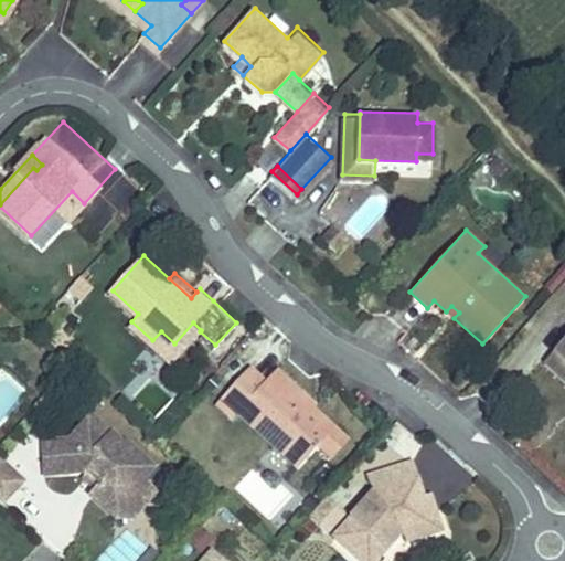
[(451,306),(446,311),(454,318),(459,313),(451,306)]
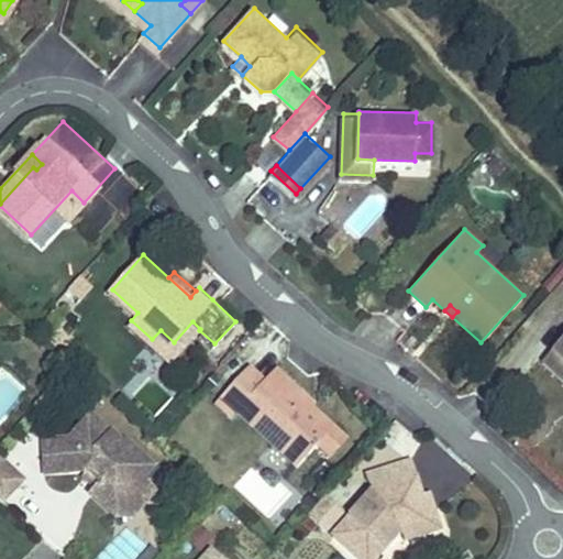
[(200,329),(192,321),(174,342),(161,330),(152,339),(174,359),(199,330),(200,329)]
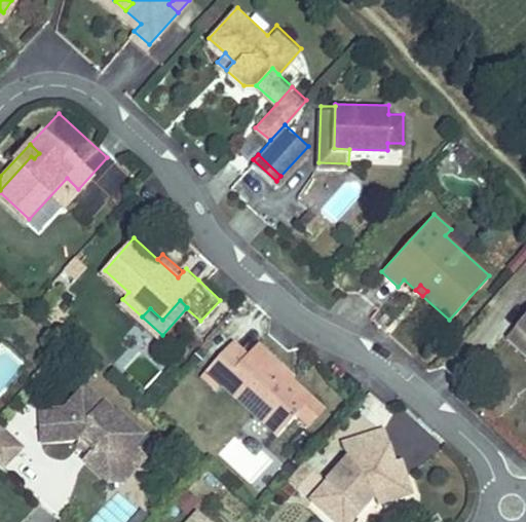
[(525,327),(518,321),(509,331),(525,346),(525,327)]
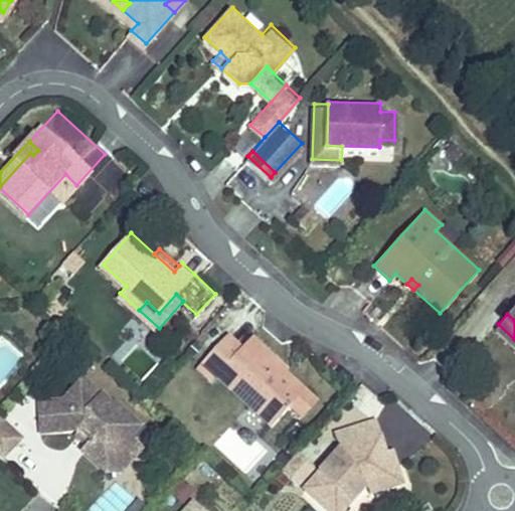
[(215,376),(270,426),(288,405),(305,386),(287,370),(286,371),(281,366),(284,362),(252,334),(242,345),(228,332),(200,363),(215,376)]
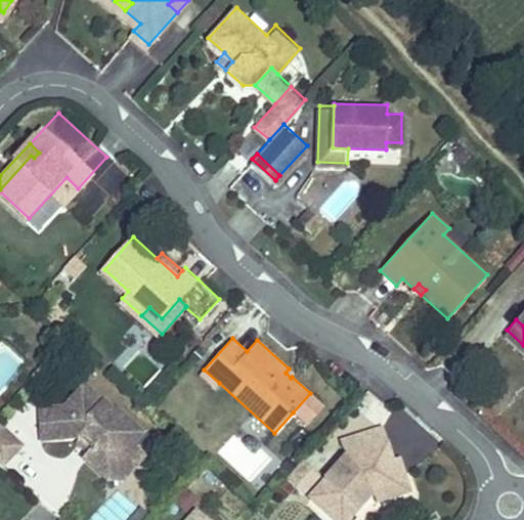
[(292,377),(294,374),(289,369),(286,373),(291,378),(292,377)]
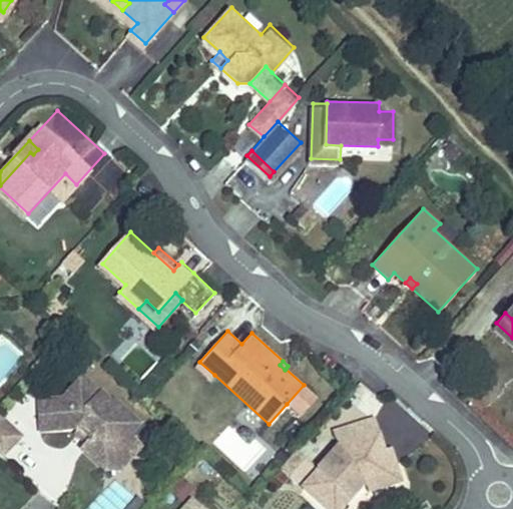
[(214,375),(199,362),(195,366),(210,379),(214,375)]
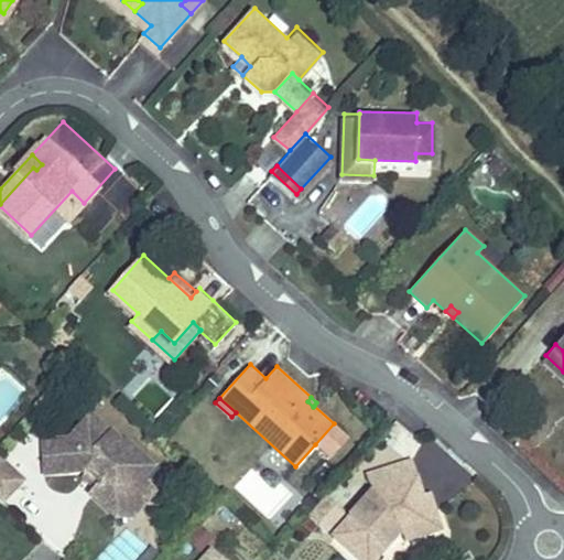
[(120,503),(142,504),(156,486),(144,475),(154,463),(128,439),(126,441),(93,411),(71,435),(46,437),(49,469),(82,467),(85,462),(91,467),(102,478),(99,483),(120,503)]
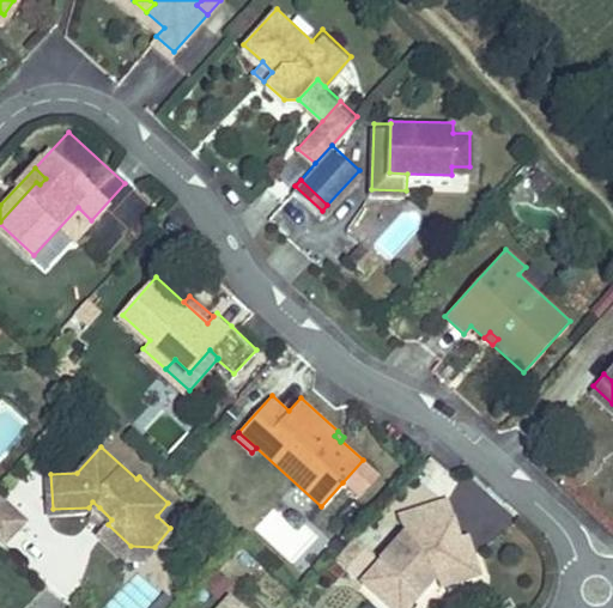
[(378,474),(363,460),(343,482),(359,497),(378,474)]
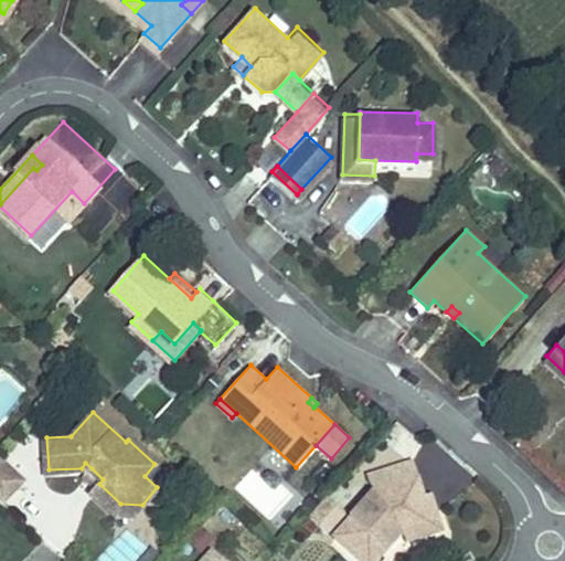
[(27,479),(0,455),(0,494),(8,501),(27,479)]
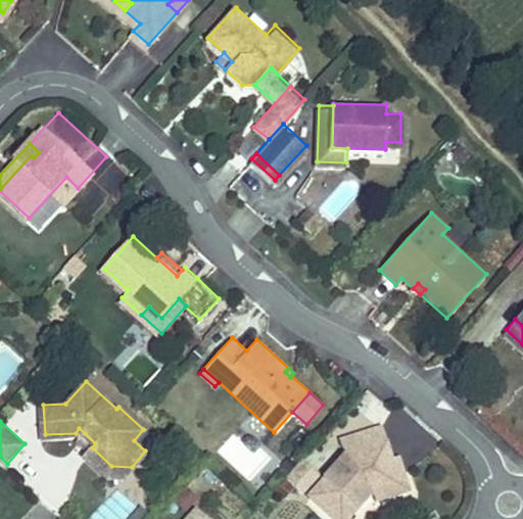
[(338,436),(343,452),(305,494),(332,518),(347,518),(370,494),(374,493),(376,501),(411,490),(399,455),(393,457),(387,438),(386,438),(381,423),(338,436)]
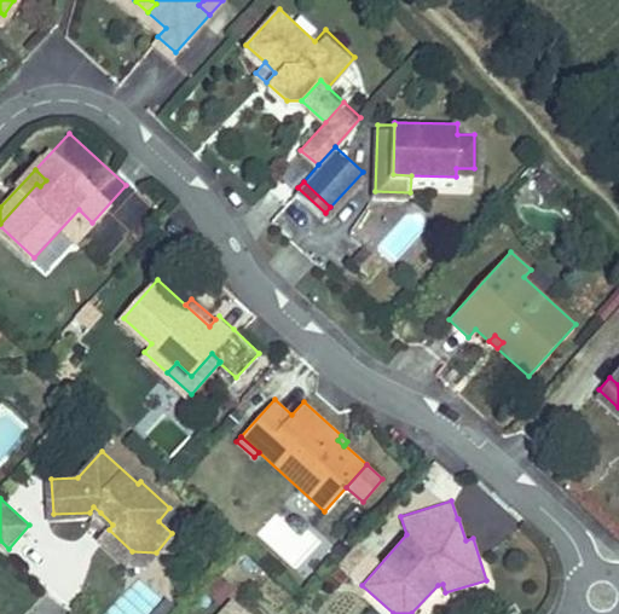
[(96,517),(109,529),(113,525),(100,513),(96,517)]
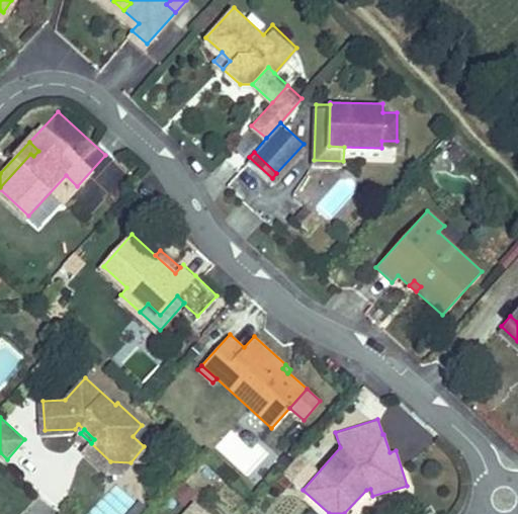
[(105,466),(123,470),(131,462),(110,461),(91,443),(86,449),(105,466)]
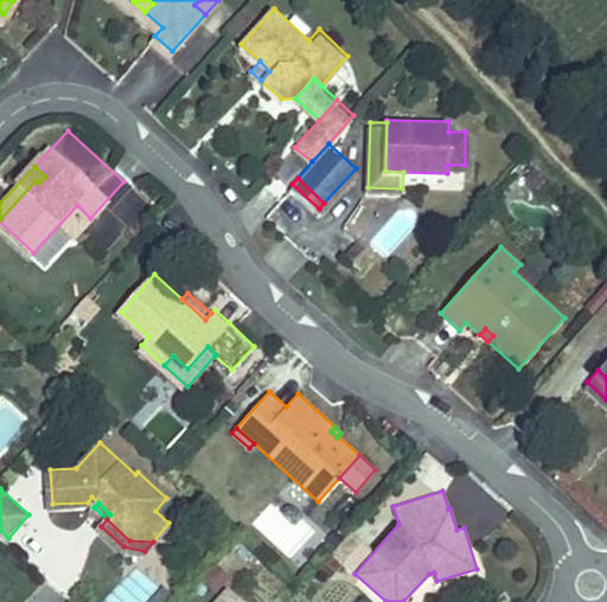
[(370,548),(350,531),(347,533),(332,551),(333,552),(343,562),(351,569),(370,548)]
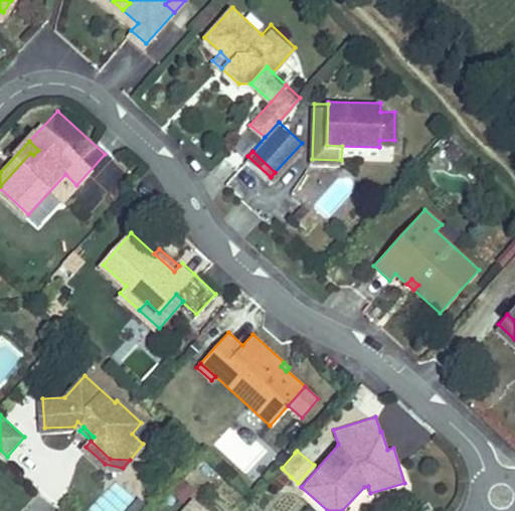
[(279,490),(291,477),(283,469),(271,482),(279,490)]
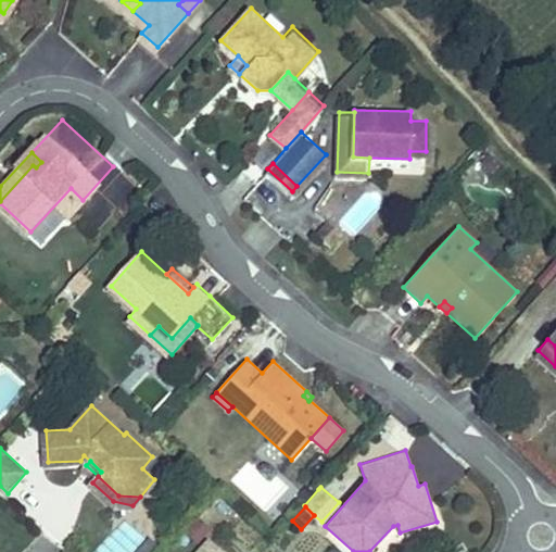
[(210,527),(197,515),(184,529),(197,541),(210,527)]
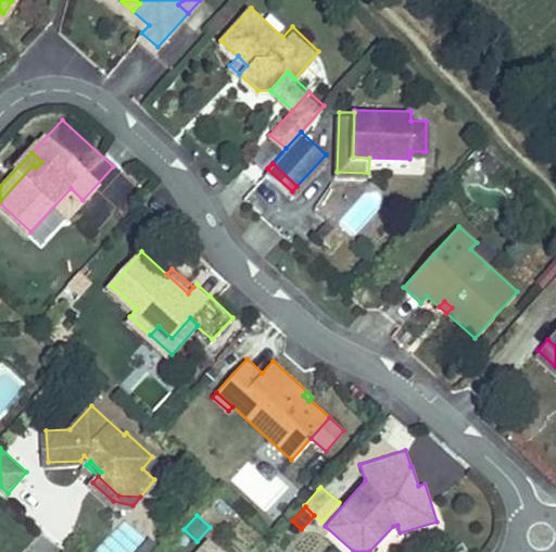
[(151,551),(159,544),(149,536),(134,551),(151,551)]
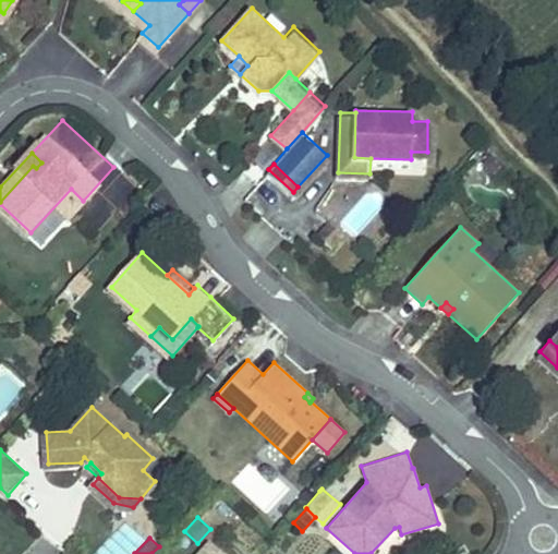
[(222,553),(207,540),(194,553),(222,553)]
